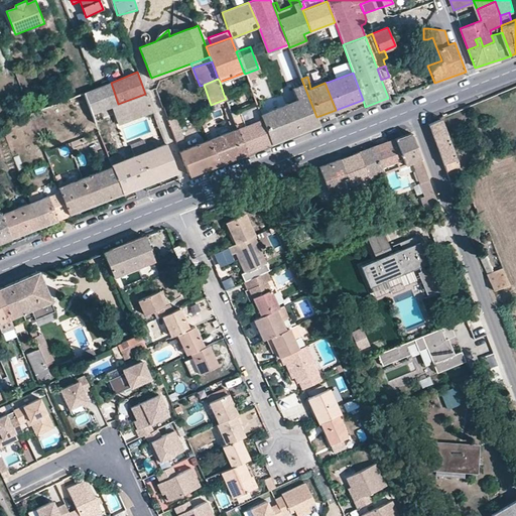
[(85,93),(93,114),(112,106),(118,125),(152,111),(145,94),(118,104),(111,83),(96,88),(85,92),(85,93)]
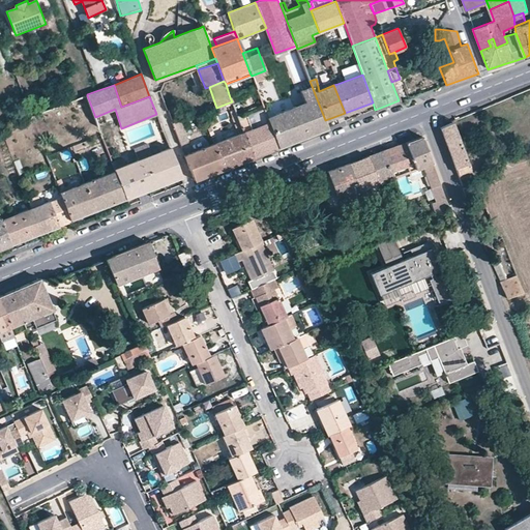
[(312,86),(301,90),(305,101),(305,102),(317,133),(328,128),(325,120),(312,86)]
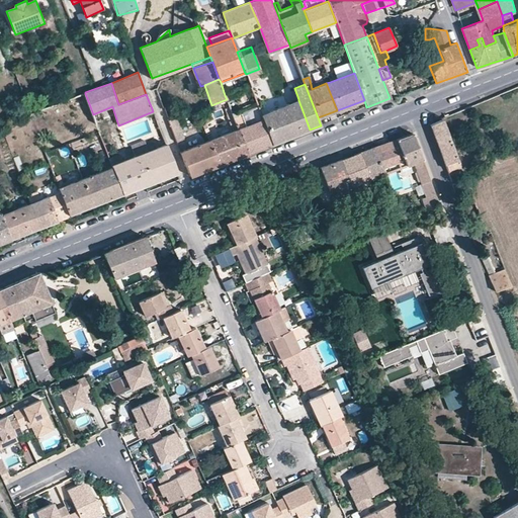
[(85,93),(85,92),(79,94),(56,103),(66,130),(94,119),(93,114),(85,93)]
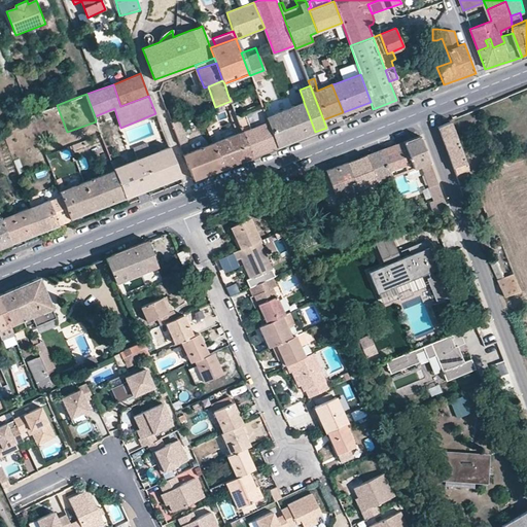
[(250,128),(245,114),(237,94),(229,97),(231,101),(242,131),(251,156),(276,146),(267,121),(250,128)]
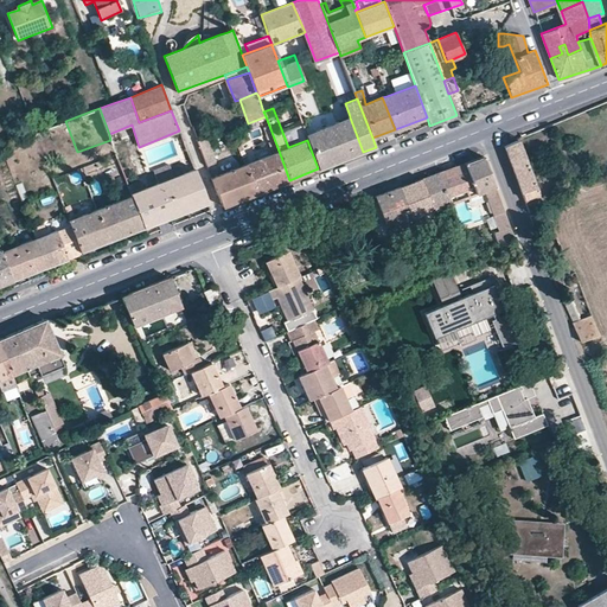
[(307,119),(302,108),(296,110),(301,121),(307,119)]
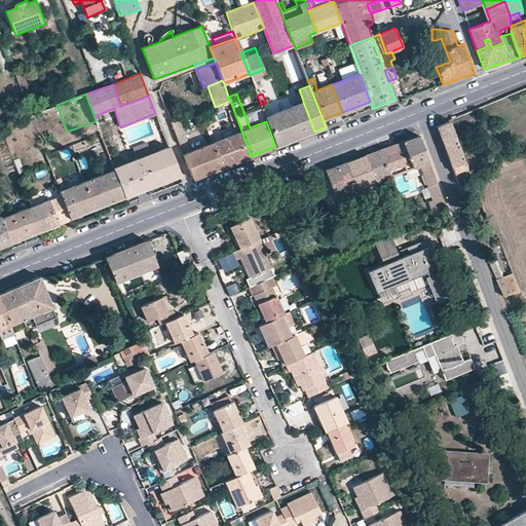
[(305,135),(314,132),(303,102),(302,102),(294,105),(305,135)]
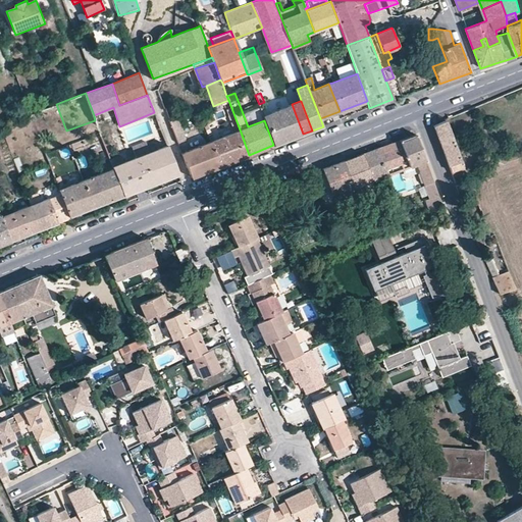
[(66,131),(56,104),(31,113),(29,113),(40,141),(66,131)]
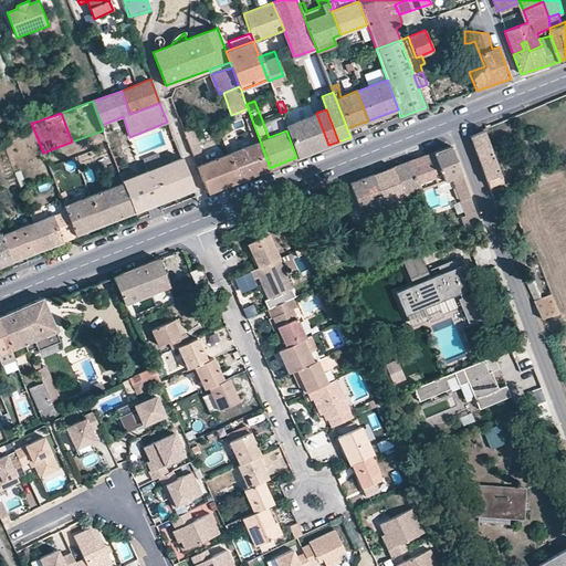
[(286,130),(296,157),(328,145),(316,113),(285,126),(286,130)]
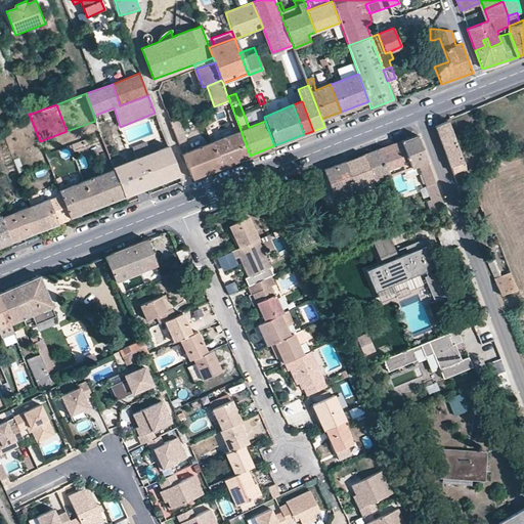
[(261,107),(244,114),(249,127),(265,121),(264,117),(261,107)]
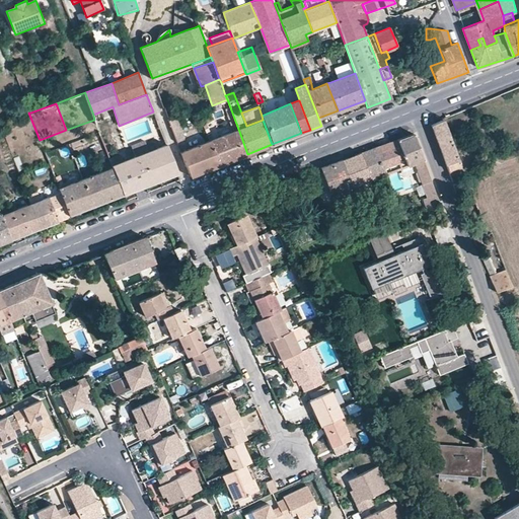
[(184,139),(176,118),(168,121),(176,142),(184,139)]
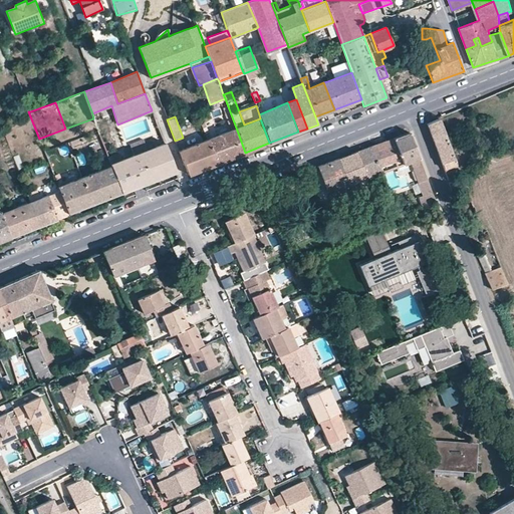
[(445,174),(458,170),(443,129),(440,122),(439,119),(427,124),(445,174)]
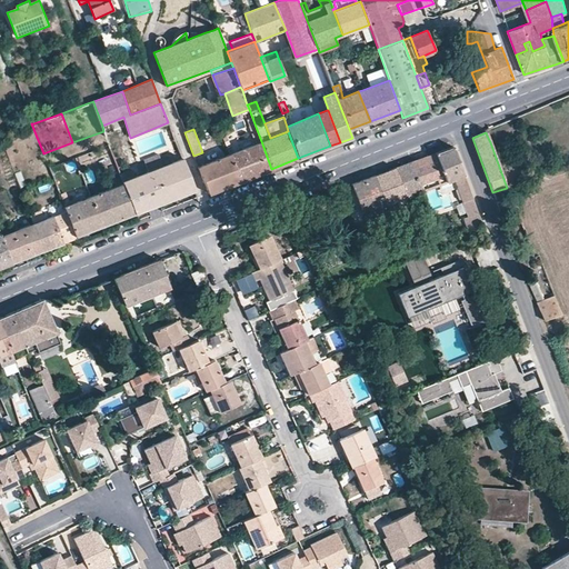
[(271,169),(261,141),(230,155),(240,181),(261,173),(271,169)]
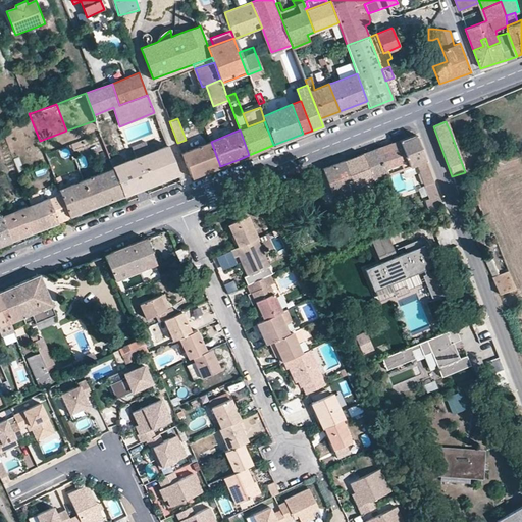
[(385,170),(387,175),(416,164),(420,172),(417,174),(420,184),(423,184),(430,199),(438,196),(433,181),(415,134),(377,148),(385,170)]
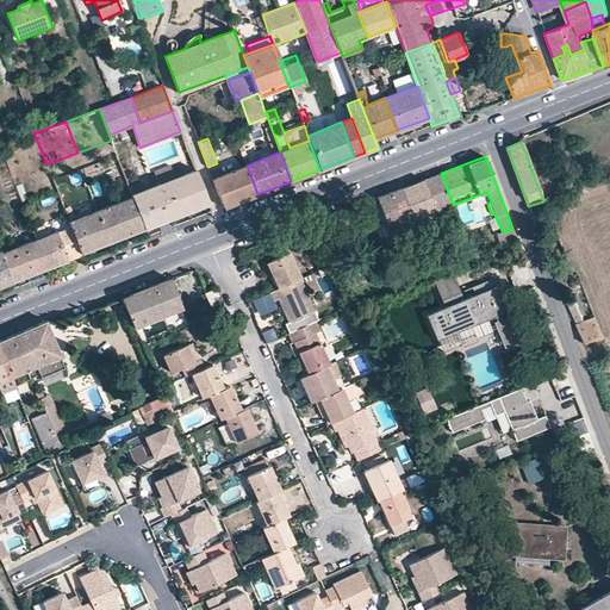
[(257,194),(247,166),(212,179),(223,207),(246,199),(257,194)]
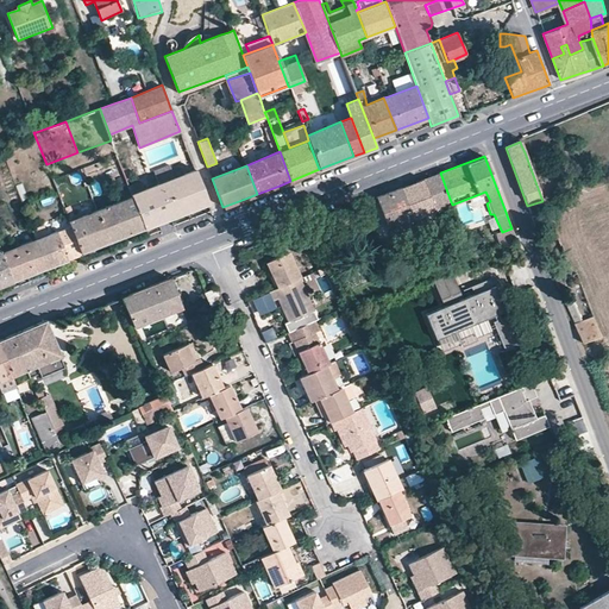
[(132,196),(143,227),(208,202),(195,170),(143,190),(139,182),(129,187),(131,194),(132,196)]
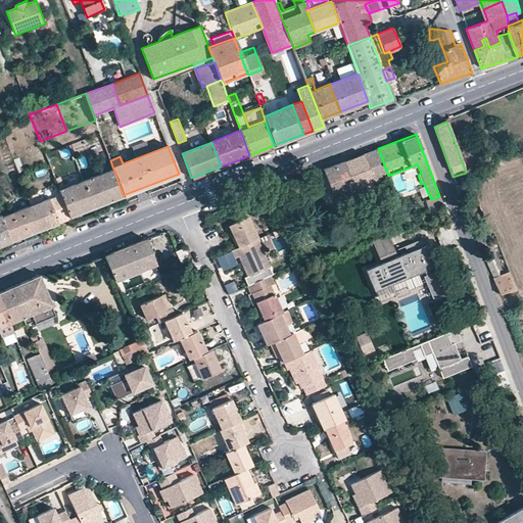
[(386,171),(378,148),(323,170),(333,196),(375,181),(373,176),(386,171)]
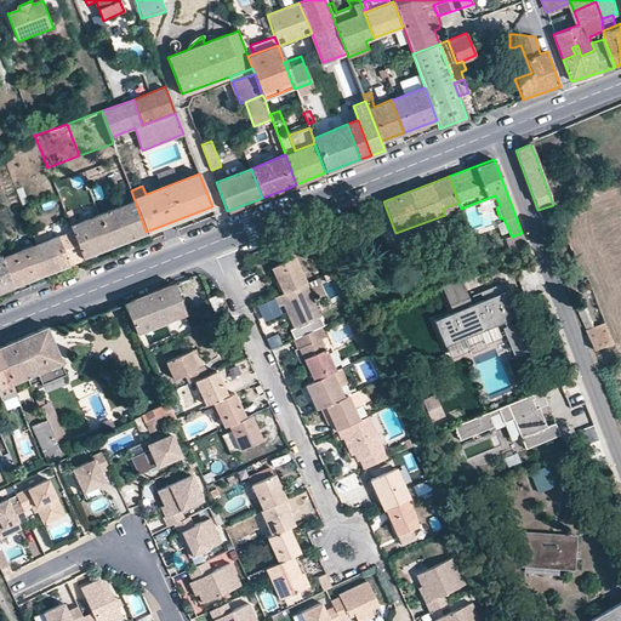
[(146,232),(135,200),(100,214),(112,246),(146,232)]
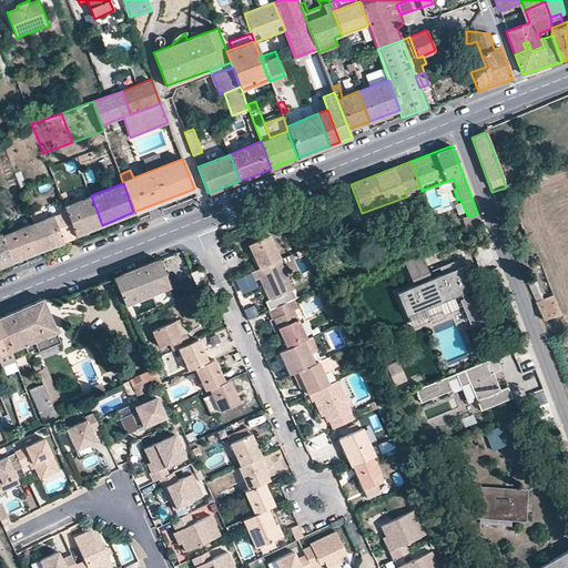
[(508,191),(506,188),(492,192),(494,196),(508,191)]
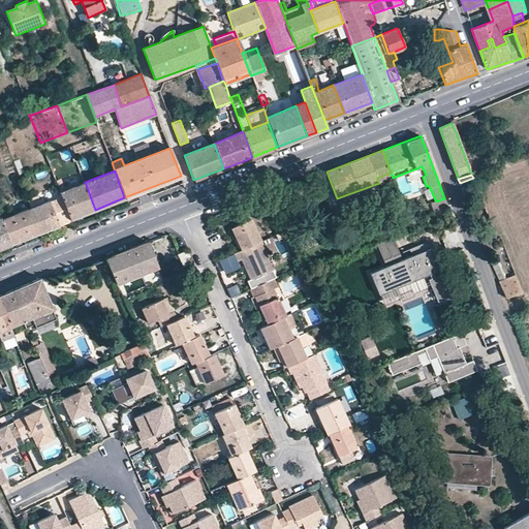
[(60,196),(69,219),(95,210),(85,182),(59,192),(60,196)]
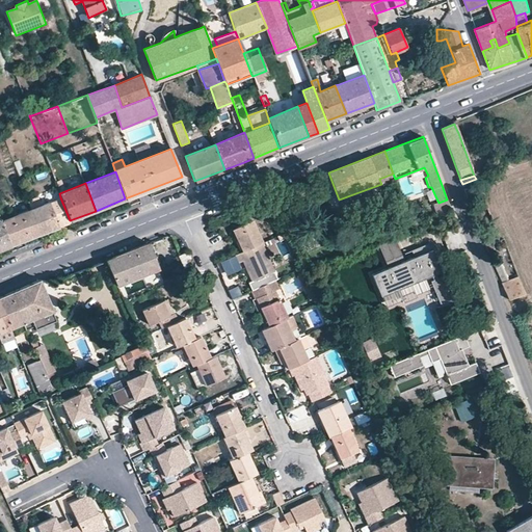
[(31,210),(40,234),(71,222),(70,220),(60,197),(49,202),(47,193),(27,201),(31,210)]
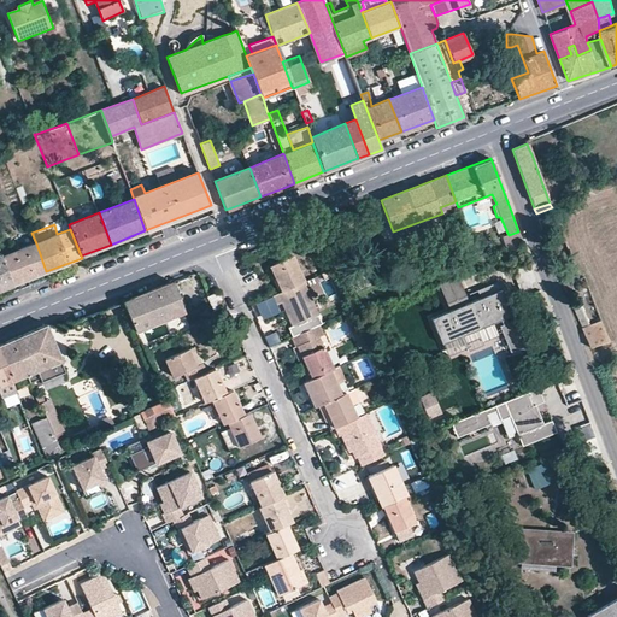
[(513,251),(524,247),(518,231),(509,235),(503,238),(509,253),(513,251)]
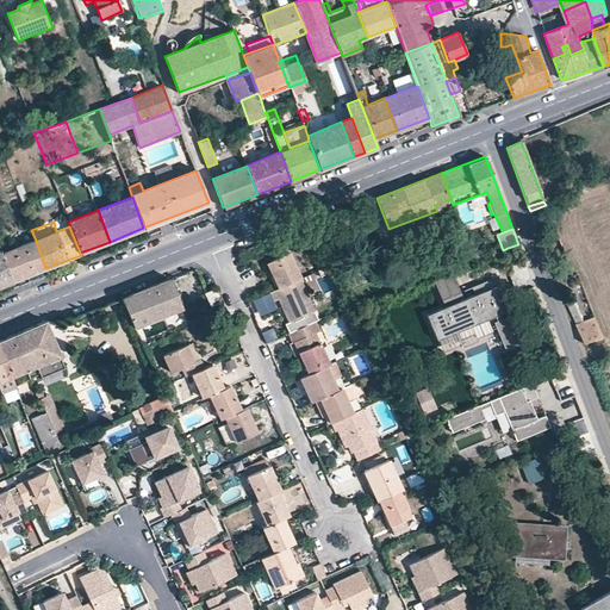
[(1,253),(12,281),(45,268),(36,241),(1,253)]
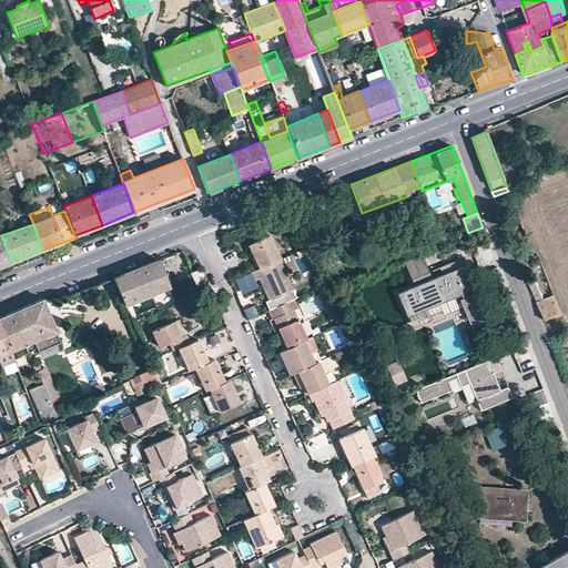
[(0,266),(11,262),(1,235),(0,233),(0,266)]
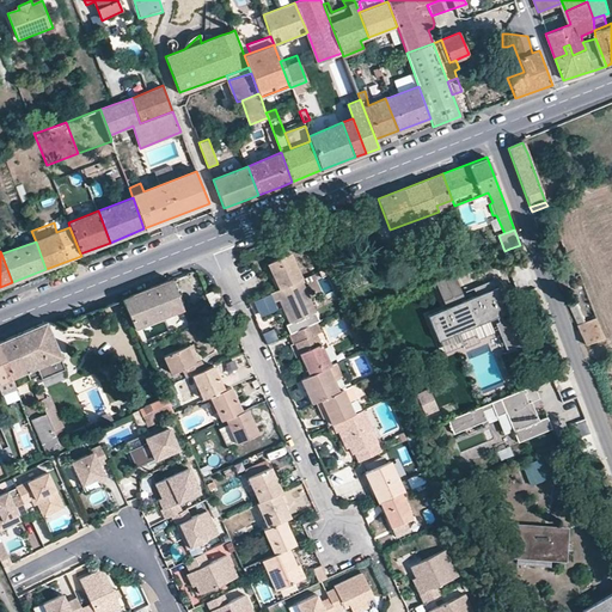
[(280,289),(301,280),(303,280),(292,254),(268,263),(280,289)]
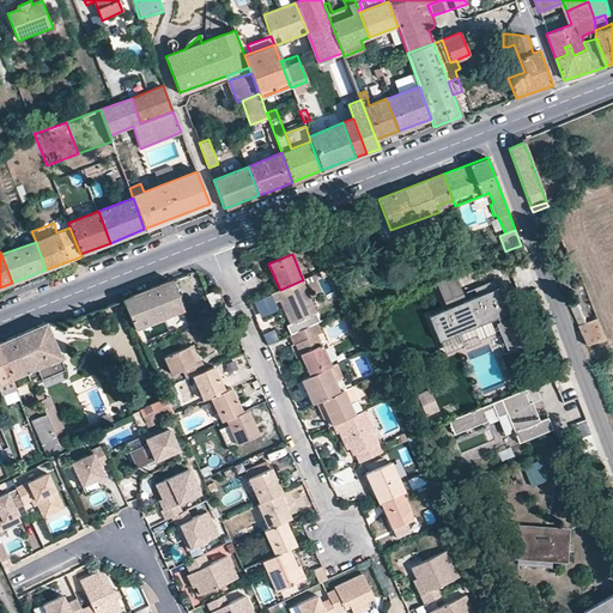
[(438,281),(449,308),(453,307),(451,303),(463,298),(465,302),(468,301),(459,274),(438,281)]
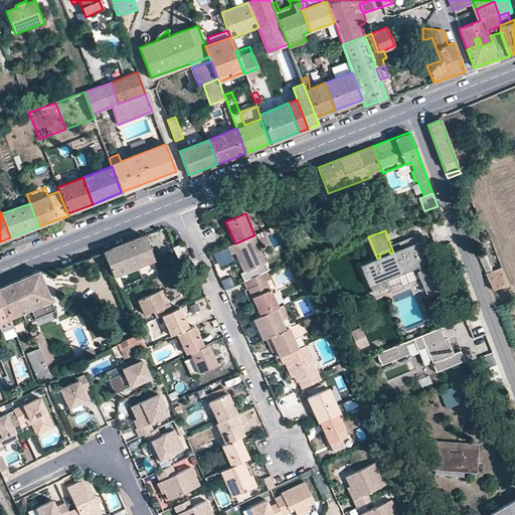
[(153,259),(144,234),(102,251),(113,276),(153,259)]
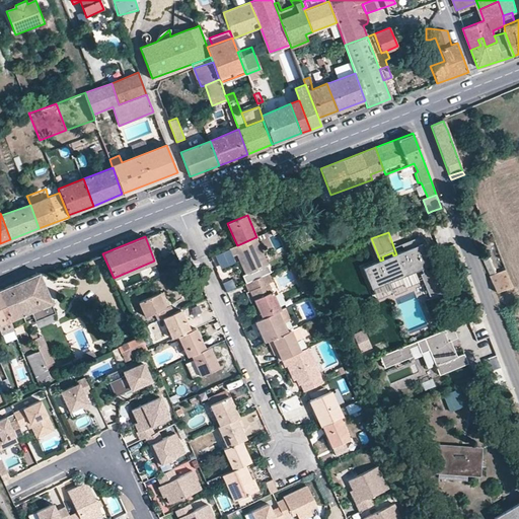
[(271,272),(255,237),(237,245),(230,249),(233,256),(237,253),(246,275),(243,277),(246,284),(269,274),(271,272)]
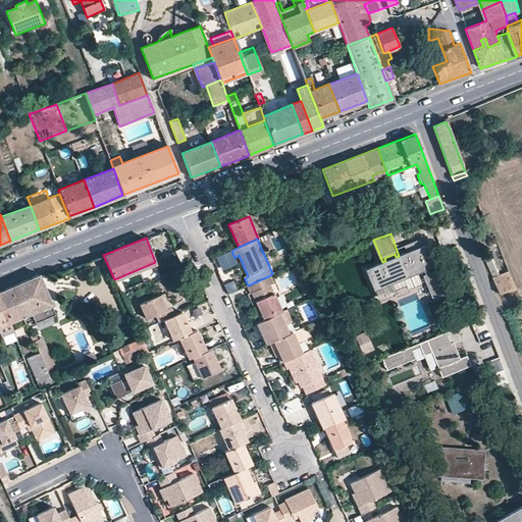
[(410,252),(399,256),(396,257),(395,254),(384,258),(385,261),(382,262),(366,268),(374,290),(425,271),(427,275),(424,276),(433,302),(447,297),(437,271),(428,274),(427,270),(432,268),(421,240),(407,245),(410,252)]
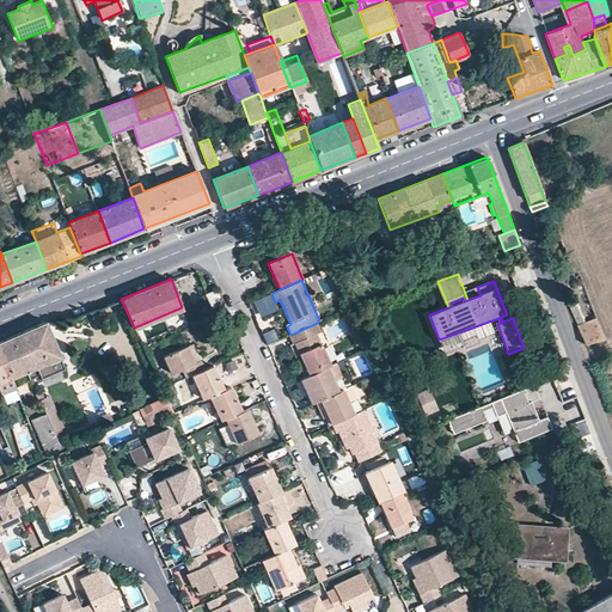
[(565,286),(561,287),(565,298),(570,297),(565,286)]
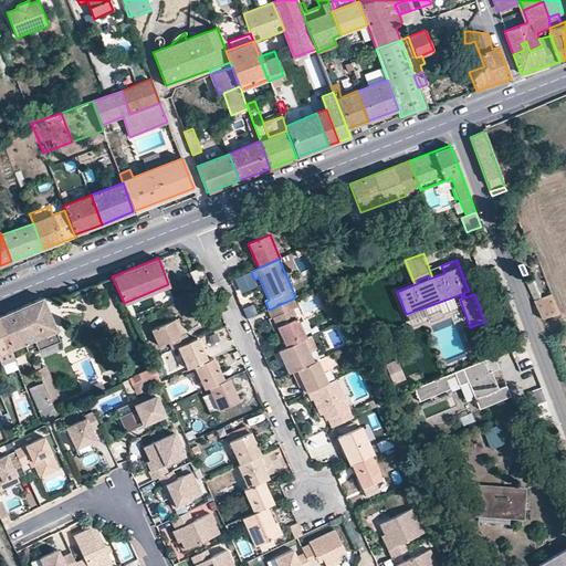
[(200,269),(191,273),(196,283),(205,280),(200,269)]
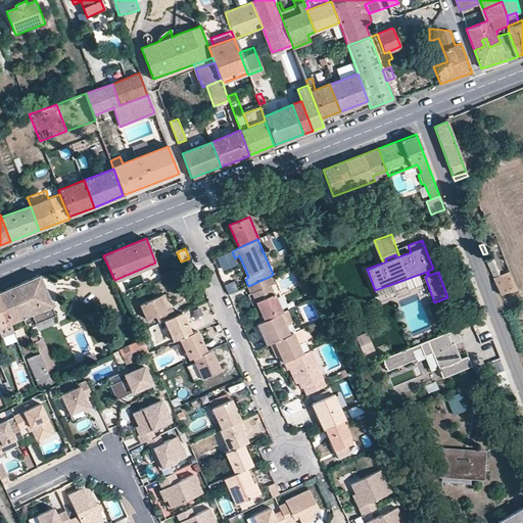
[(237,264),(232,251),(218,257),(224,270),(237,264)]
